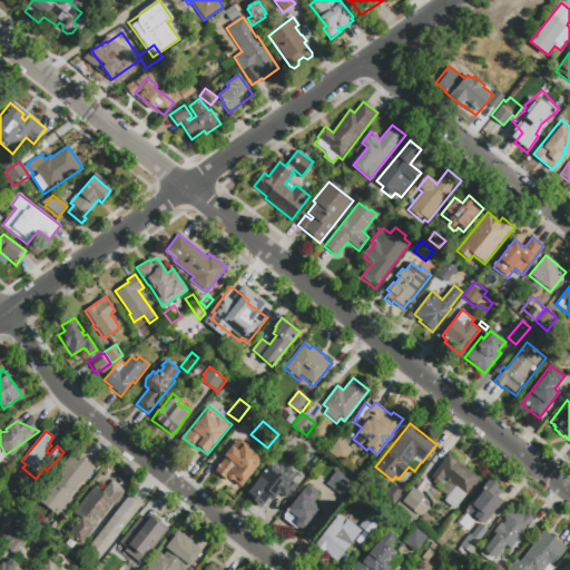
[(237,439),(263,460),(253,473),(242,487),(236,482),(234,484),(227,479),(227,480),(214,470),(225,458),(223,457),(237,439)]
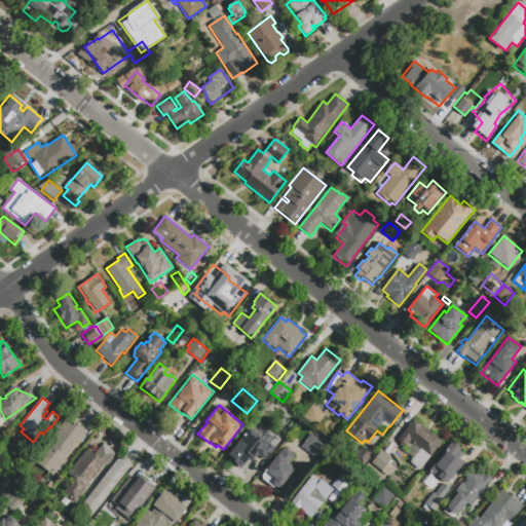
[(311,405),(326,415),(316,428),(302,418),(311,405)]
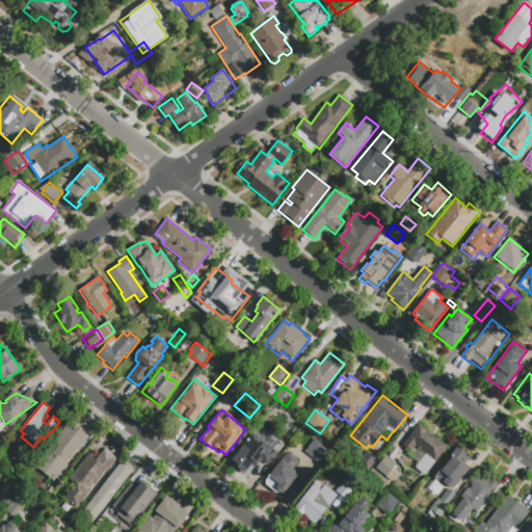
[(424,477),(414,469),(418,464),(408,456),(410,453),(401,446),(419,424),(447,447),(424,477)]
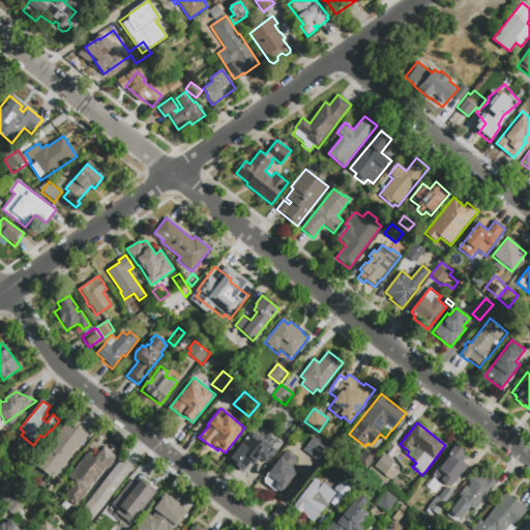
[(50,477),(36,466),(68,425),(74,430),(77,425),(88,435),(78,449),(76,448),(66,461),(67,462),(57,476),(53,473),(50,477)]
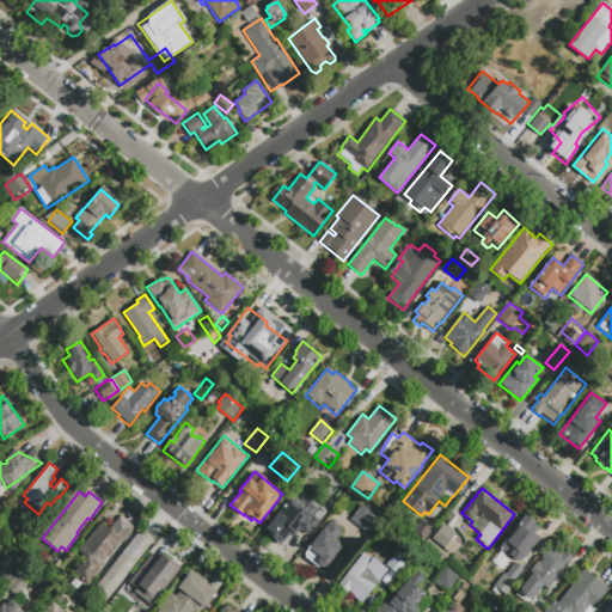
[(281,545),(264,532),(291,500),(293,502),(293,501),(318,522),(307,536),(300,530),(297,534),(293,531),(281,545)]
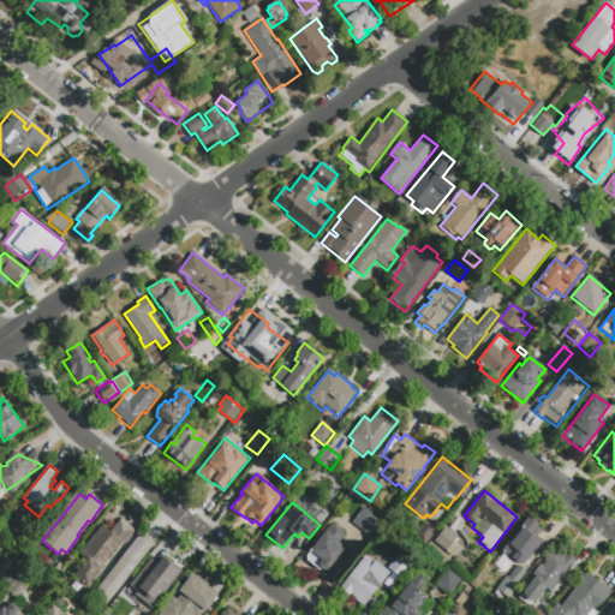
[(384,521),(386,523),(372,538),(352,521),(364,507),(366,509),(369,507),(386,520),(384,521)]
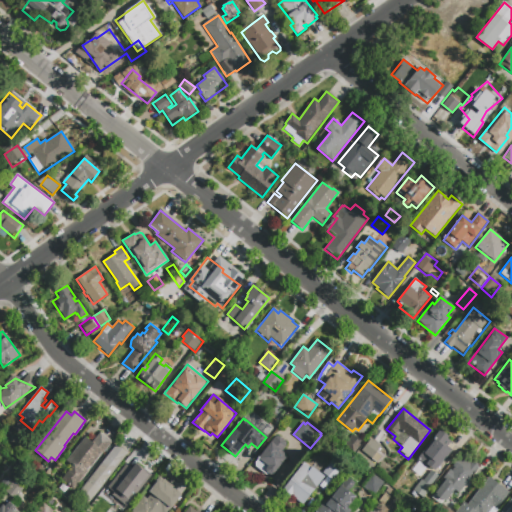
[(441,430),(449,437),(448,439),(455,445),(452,447),(451,446),(449,448),(451,450),(434,471),(431,469),(429,471),(426,469),(419,478),(411,471),(418,463),(416,461),(441,430)]
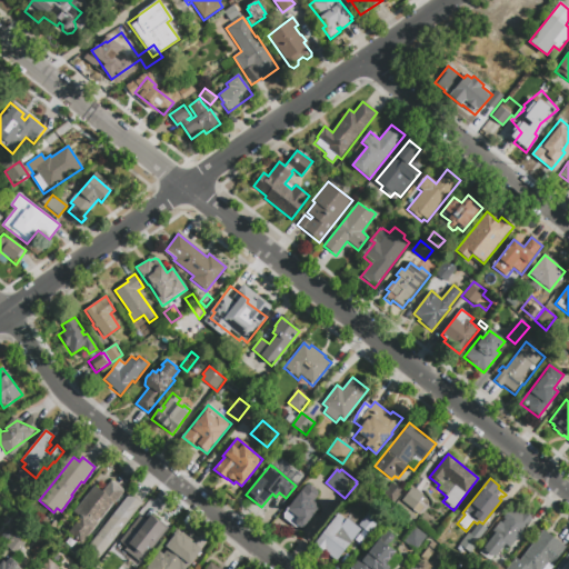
[(82,543),(68,532),(80,518),(73,512),(95,486),(102,491),(111,480),(125,491),(113,505),(112,505),(95,527),(96,527),(82,543)]
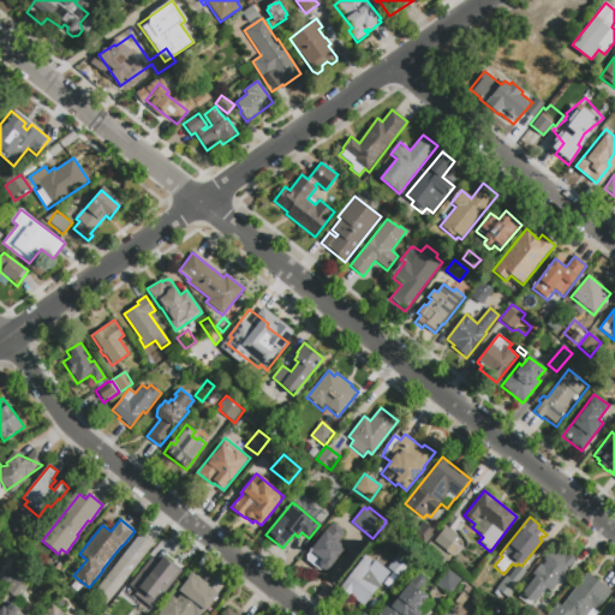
[(413,533),(424,543),(434,531),(423,523),(413,533)]
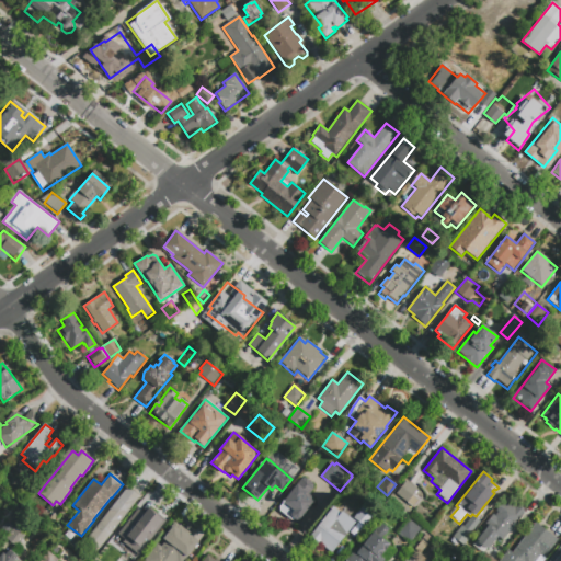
[(306,478),(312,483),(313,488),(309,494),(317,501),(299,525),(278,510),(301,479),(306,478)]
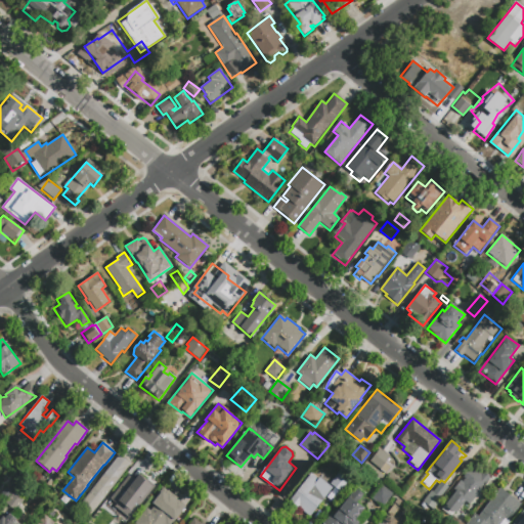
[(380,448),(390,456),(387,462),(394,467),(387,476),(368,463),(380,448)]
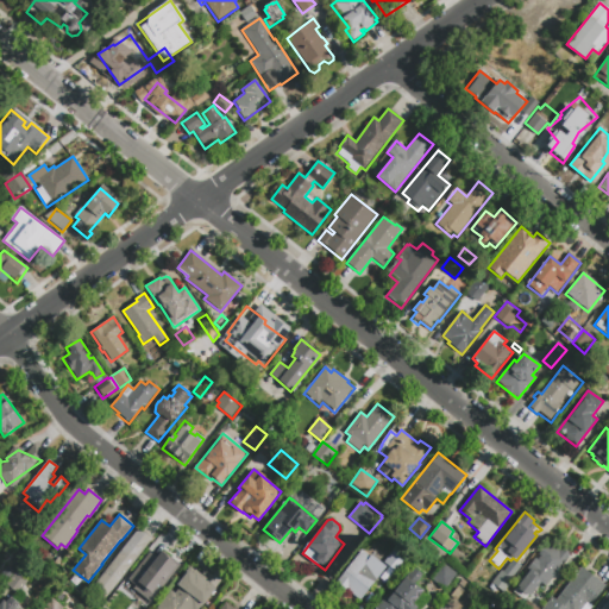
[(94,586),(139,529),(142,531),(146,525),(155,532),(150,538),(152,539),(107,597),(105,597),(104,600),(94,592),(96,589),(94,586)]
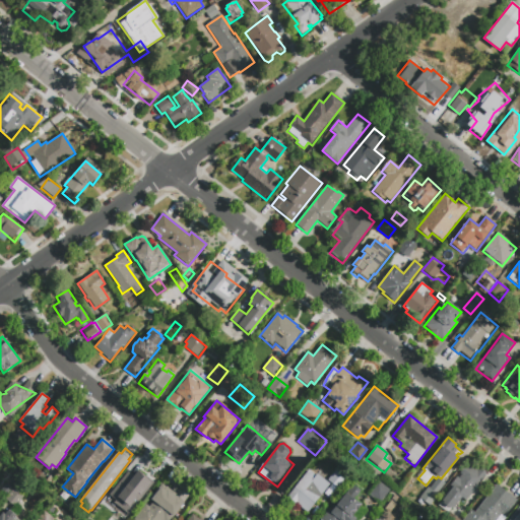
[(470,463),(479,470),(481,468),(488,472),(464,502),(460,499),(451,510),(452,510),(449,514),(438,505),(452,489),(450,486),(457,478),(460,480),(462,477),(461,475),(470,463)]
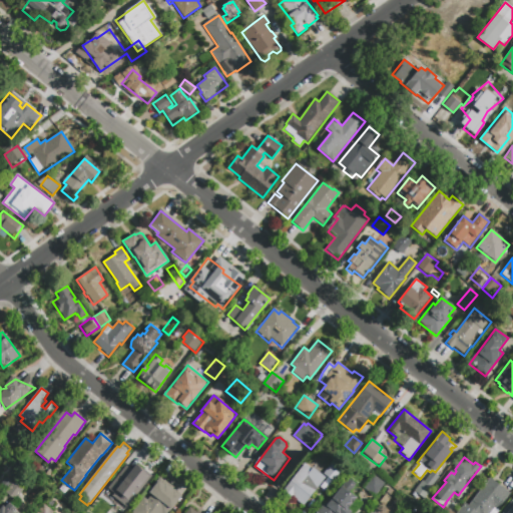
[(129,501),(124,497),(120,503),(108,493),(112,487),(109,486),(131,458),(145,470),(137,480),(142,484),(129,501)]
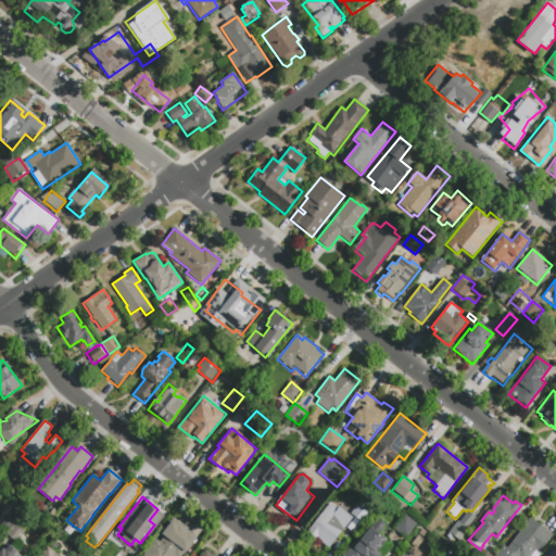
[(331,502),(339,507),(340,505),(348,512),(346,514),(353,518),(329,550),(306,532),(312,526),(331,502)]
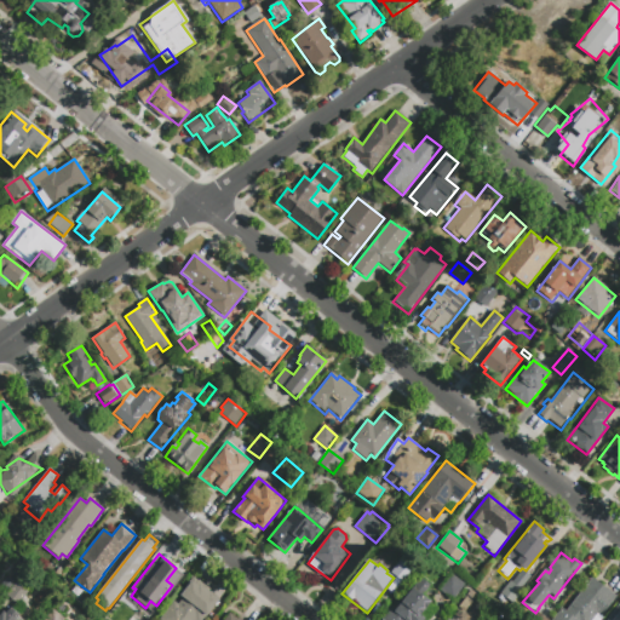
[(413,570),(403,583),(390,572),(401,560),(413,570)]
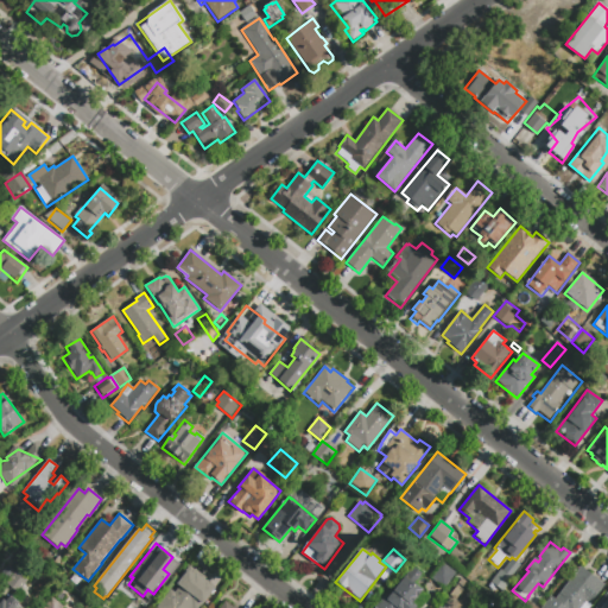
[(504,571),(514,559),(520,564),(511,576),(504,571)]
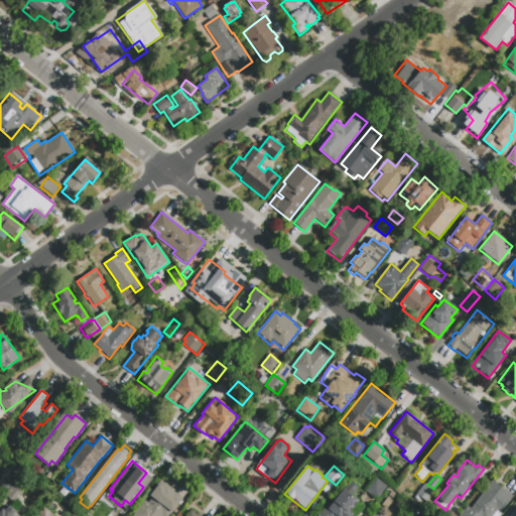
[(4,476),(15,484),(5,497),(3,497),(4,476)]
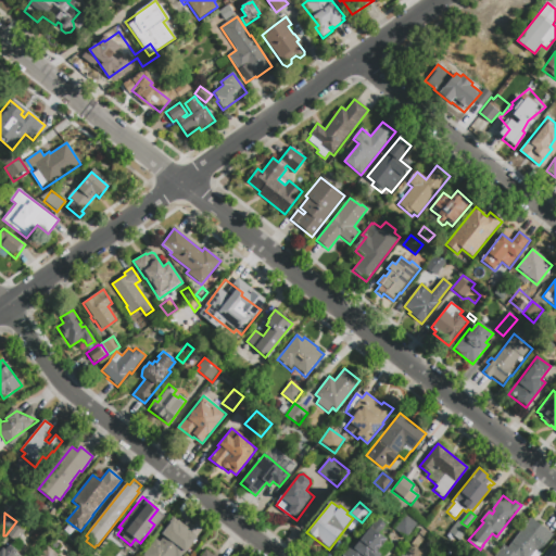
[(142,555),(156,540),(160,542),(163,539),(159,535),(173,517),(186,528),(197,538),(181,555),(142,555)]
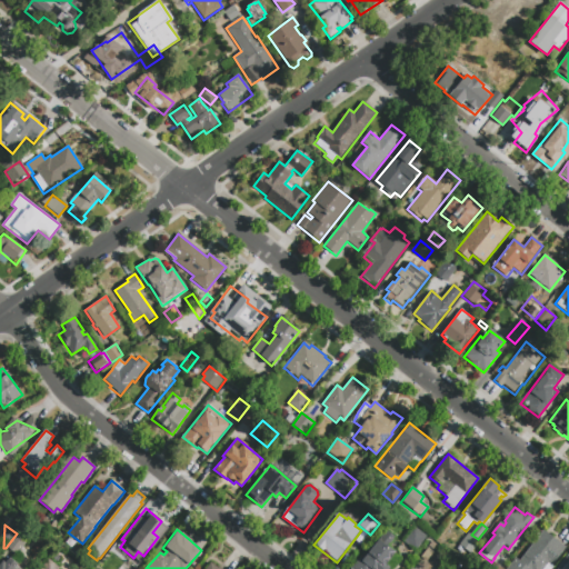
[(428,539),(417,553),(405,543),(416,529),(428,539)]
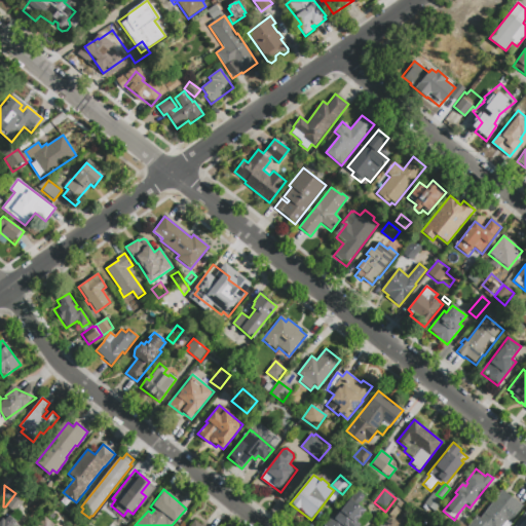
[(358,490),(366,496),(360,504),(367,511),(358,522),(361,525),(360,525),(325,525),(334,515),(336,517),(344,508),(343,506),(349,498),(350,499),(358,490)]
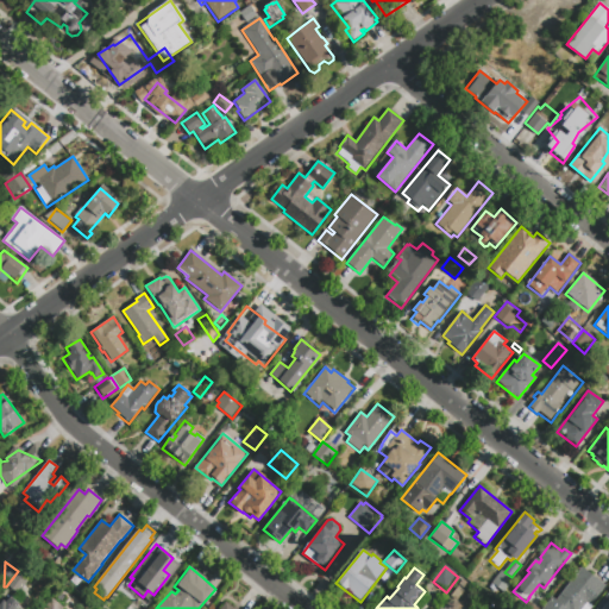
[(582,567),(606,586),(590,604),(592,607),(590,608),(542,608),(552,597),(557,601),(566,588),(563,584),(572,570),(577,573),(582,567)]
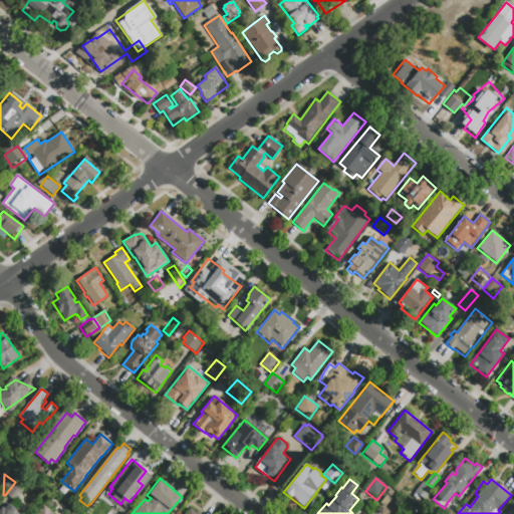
[(424,481),(435,490),(425,502),(422,499),(418,504),(410,498),(424,481)]
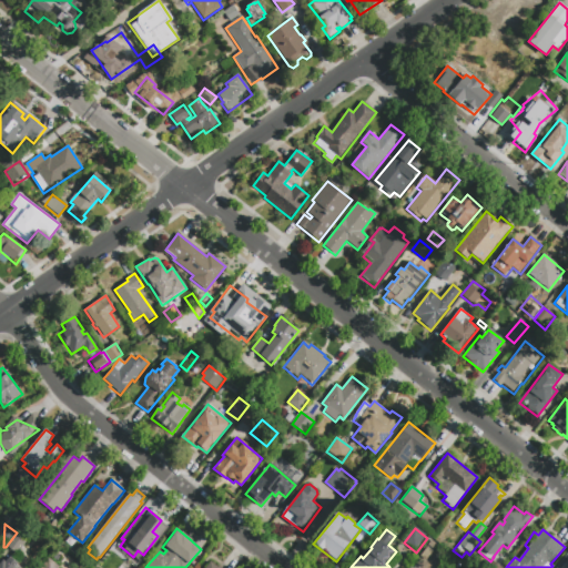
[(17,535),(28,544),(19,555),(8,546),(17,535)]
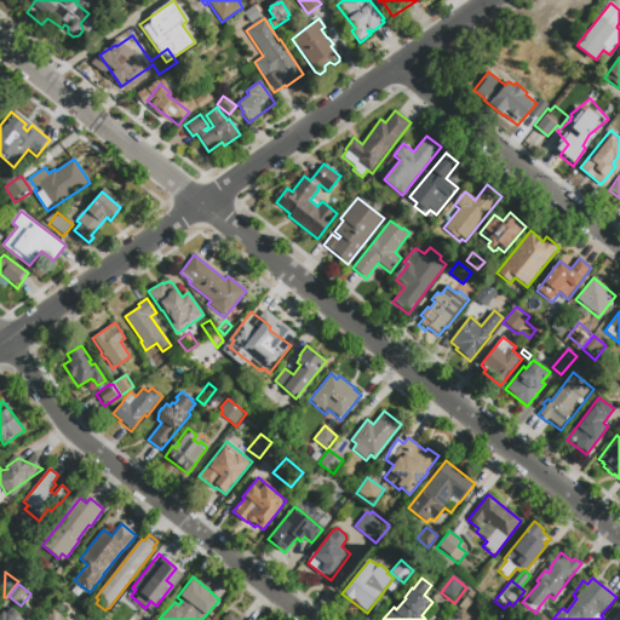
[(466,615),(460,610),(472,593),(478,598),(474,604),(475,606),(466,615)]
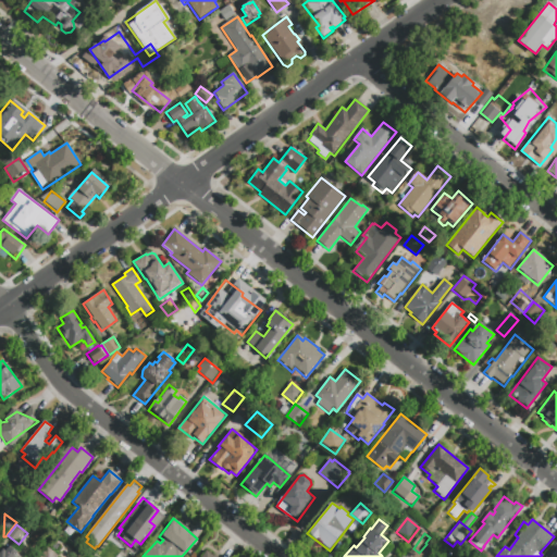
[(556,556),(544,556),(556,541),(556,556)]
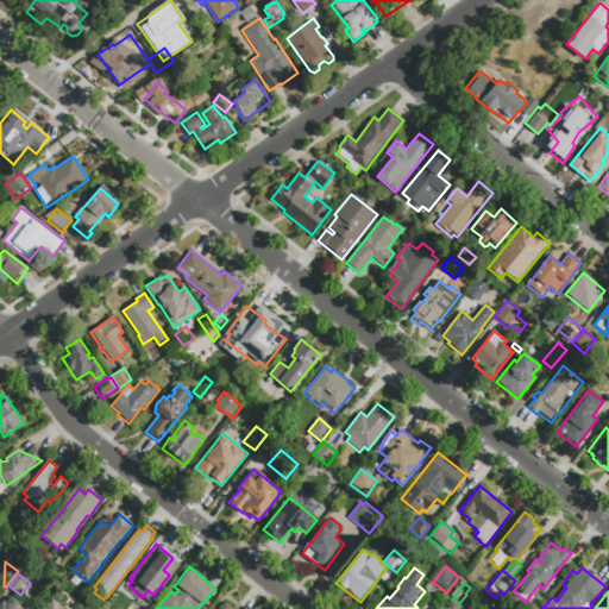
[(0,608),(0,604),(4,601),(6,603),(10,597),(19,604),(18,607),(20,608),(0,608)]
